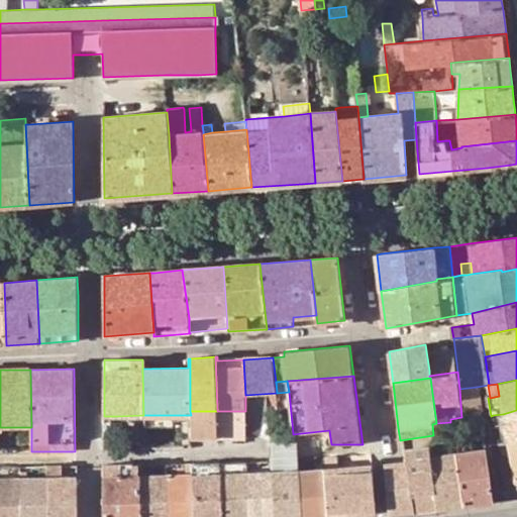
[(459,389),(461,417),(482,413),(483,413),(477,387),(459,389)]
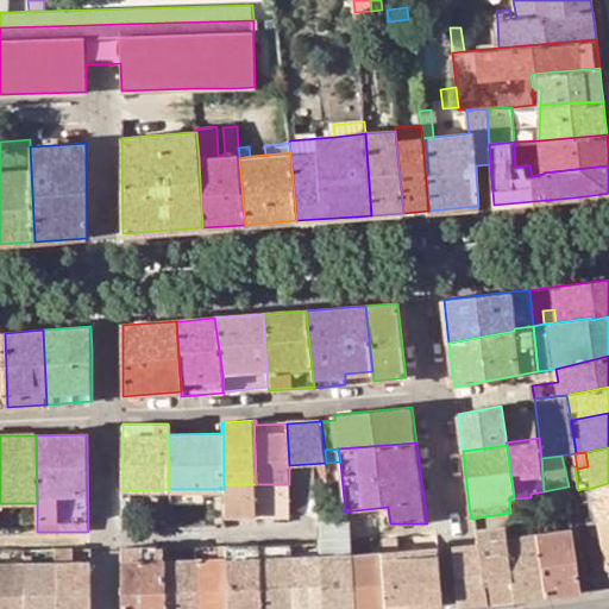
[(326,463),(289,465),(289,484),(290,498),(315,498),(314,478),(327,477),(326,463)]
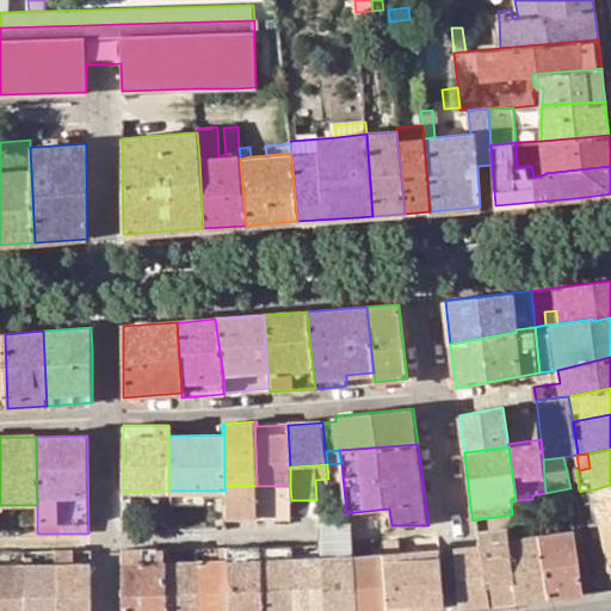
[(610,519),(610,485),(594,489),(596,497),(600,522),(610,519)]
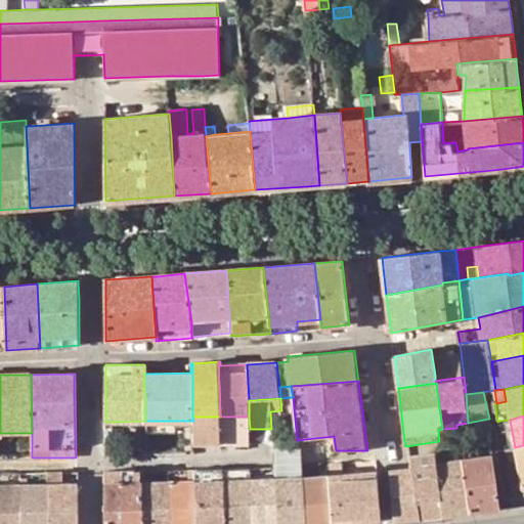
[(220,417),(192,417),(193,421),(193,443),(221,443),(220,417)]
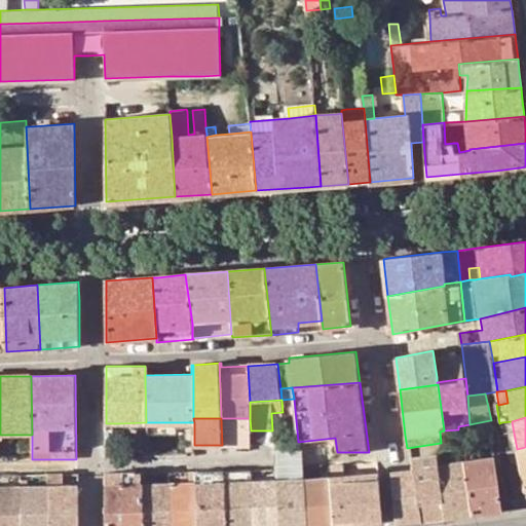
[(251,446),(251,440),(251,436),(251,430),(250,418),(221,418),(222,445),(251,446)]
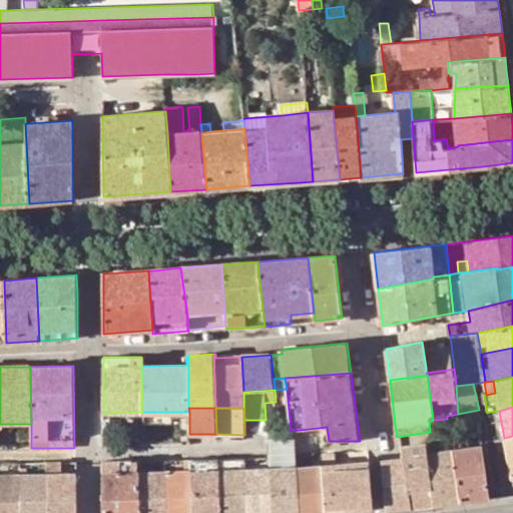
[(480,427),(478,410),(458,414),(447,416),(447,419),(449,431),(480,427)]
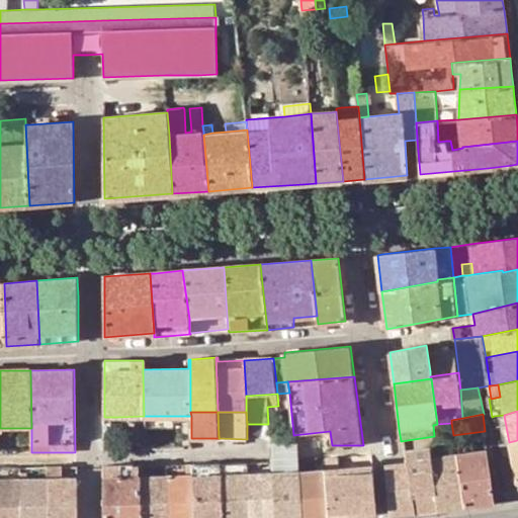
[(504,415),(494,416),(495,423),(505,421),(504,415)]
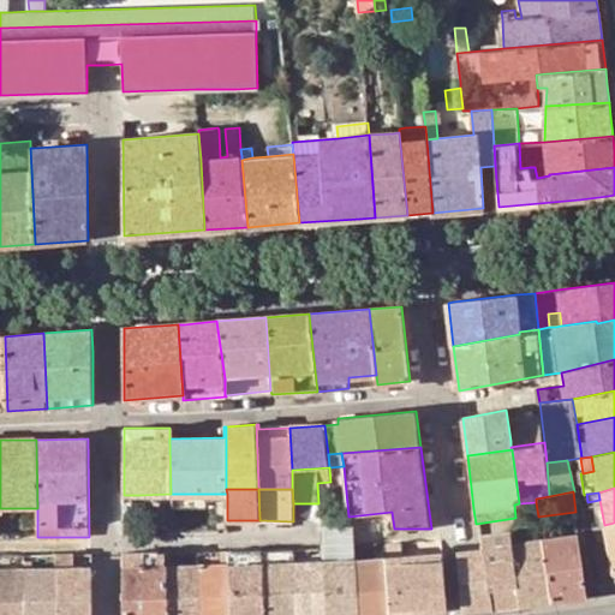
[(199,507),(199,494),(171,494),(171,507),(199,507)]
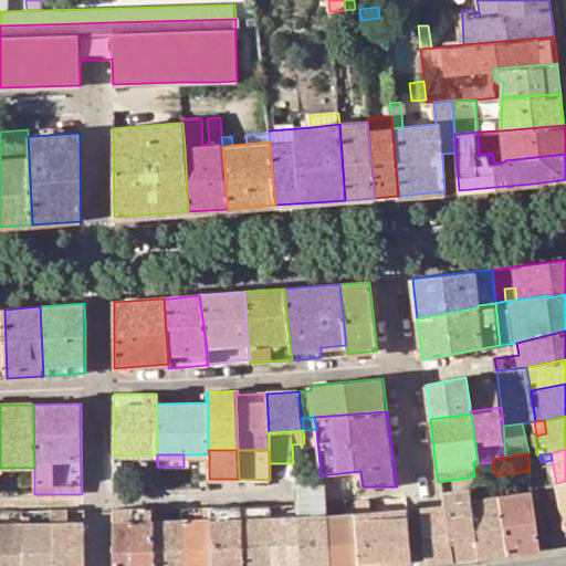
[(296,475),(297,486),(306,485),(304,474),(296,475)]
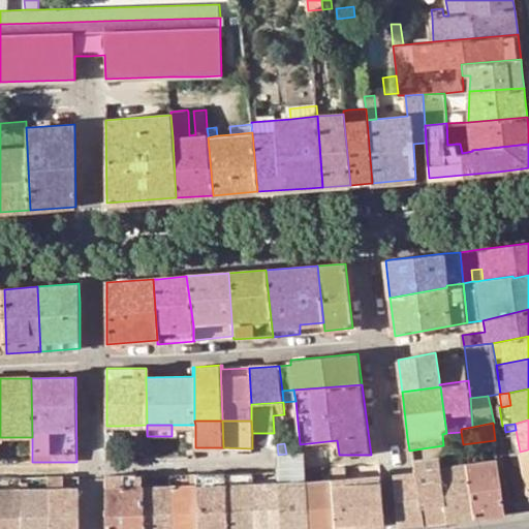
[(509,453),(519,514),(528,510),(528,449),(520,452),(509,453)]
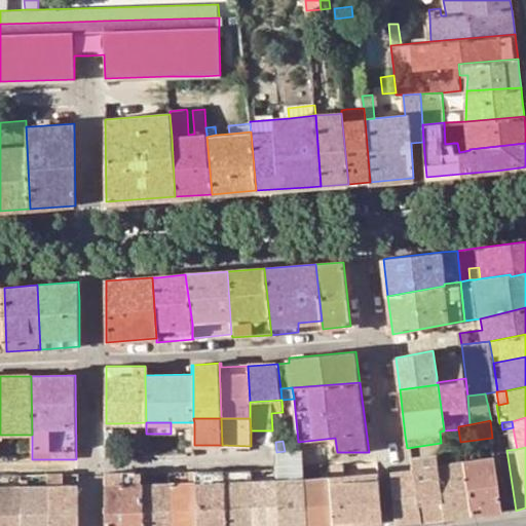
[(306,525),(304,478),(303,463),(302,451),(287,451),(285,451),(276,452),(277,470),(277,480),(279,525),(306,525)]
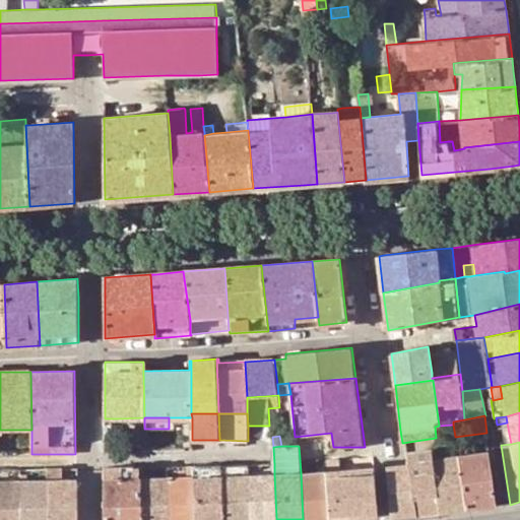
[(456,447),(457,457),(467,455),(466,446),(456,447)]
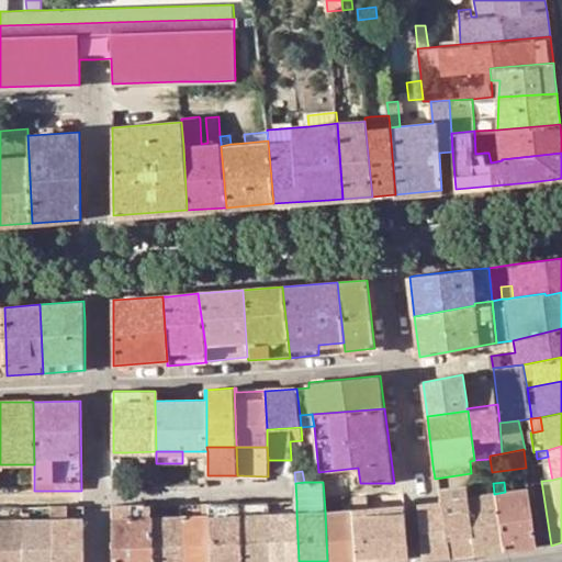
[(439,490),(440,501),(441,504),(450,555),(461,554),(475,553),(469,497),(467,485),(439,490)]
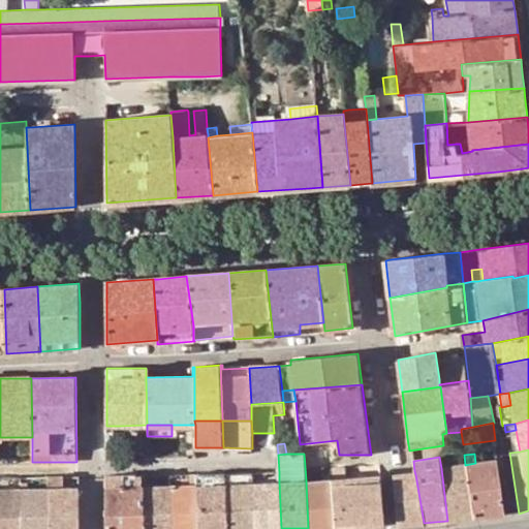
[(506,515),(499,471),(497,460),(475,463),(465,465),(473,518),(487,517),(506,515)]
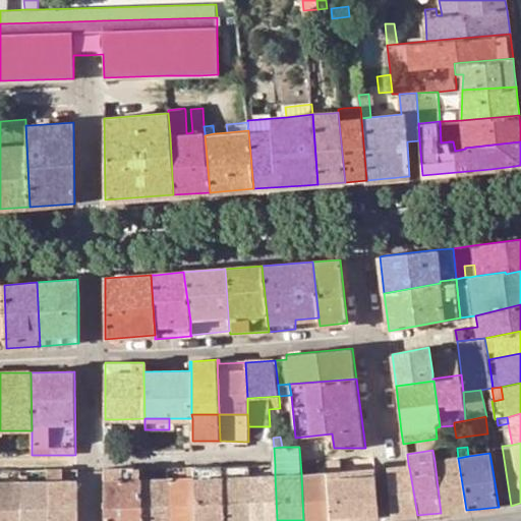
[(328,471),(327,471),(330,520),(354,520),(358,520),(380,520),(375,468),(342,470),(341,456),(327,457),(328,471)]
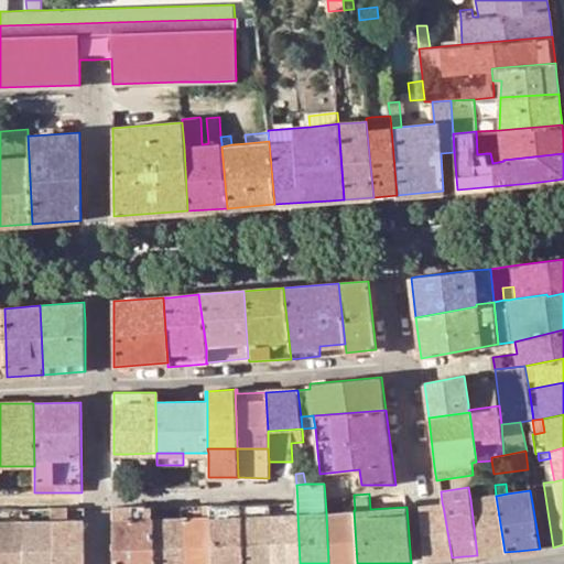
[(505,552),(496,496),(472,498),(470,499),(477,555),(491,553),(505,552)]
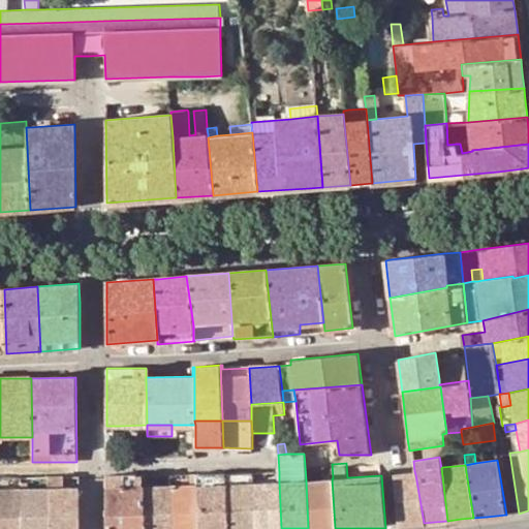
[(279,472),(253,473),(253,484),(279,483),(279,472)]
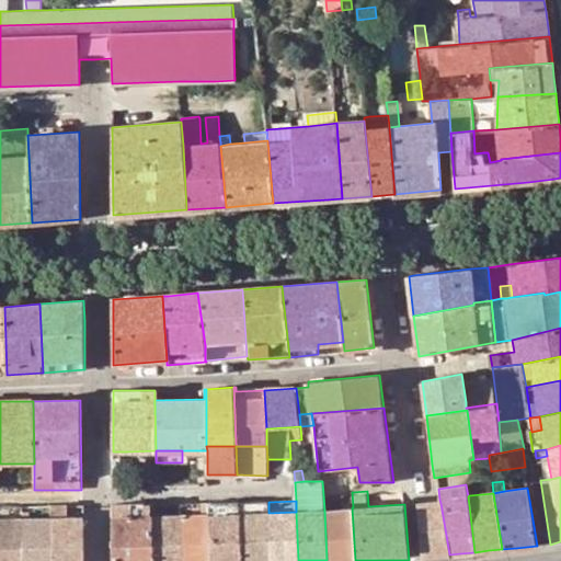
[(237,502),(208,503),(208,516),(209,560),(241,560),(238,513),(237,502)]
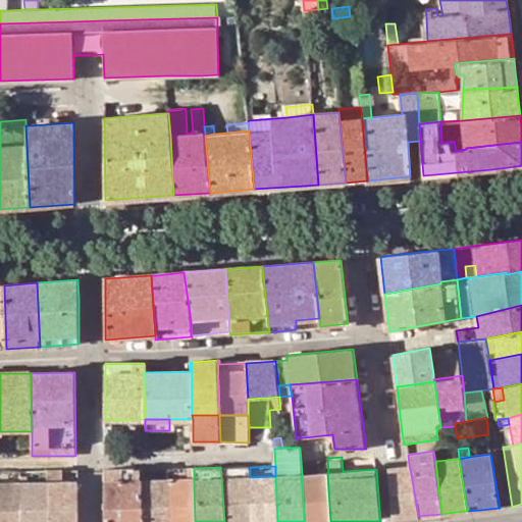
[(251,521),(250,477),(250,467),(220,467),(221,477),(224,521),(251,521)]
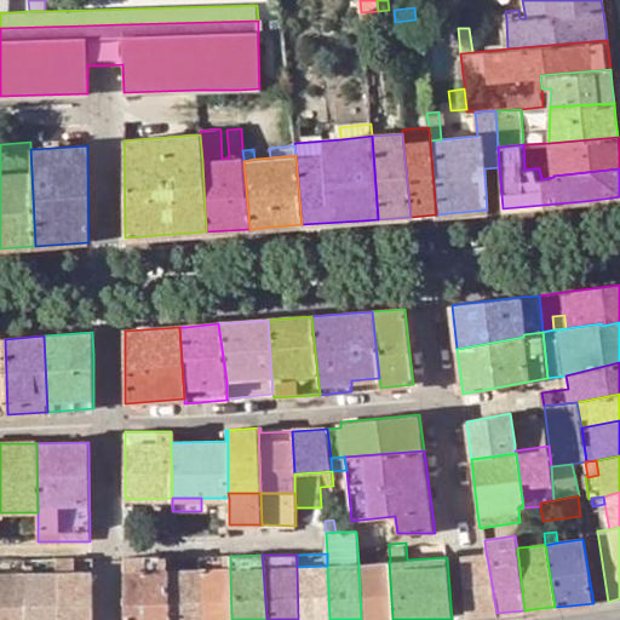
[(166,556),(125,557),(124,619),(168,619),(167,572),(166,556)]
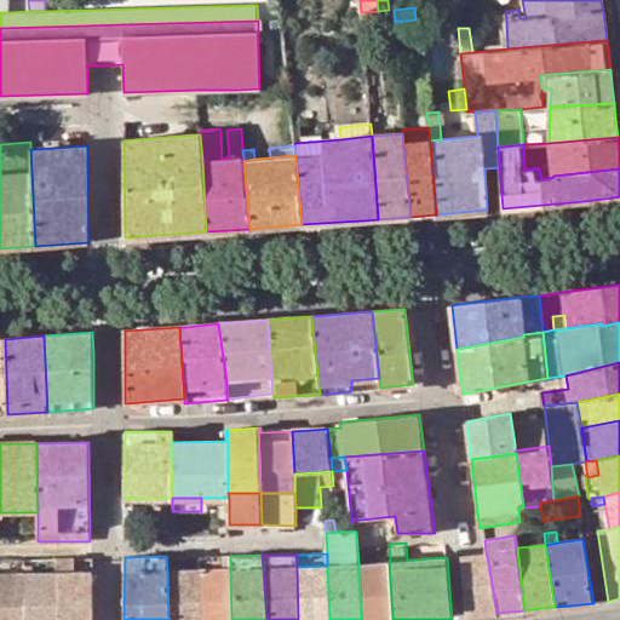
[(230,556),(197,556),(199,570),(230,570),(230,556)]
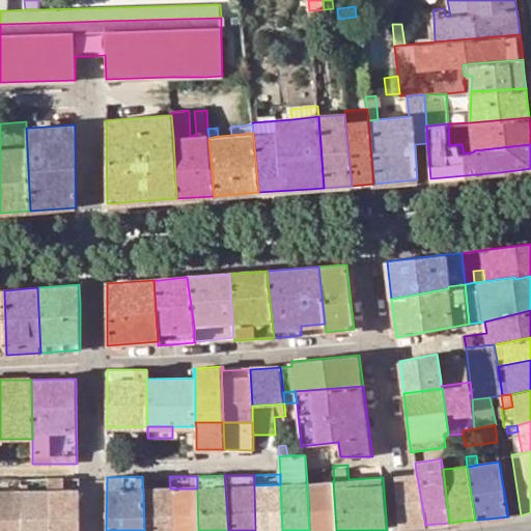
[(395,477),(399,528),(411,527),(425,525),(417,476),(395,477)]
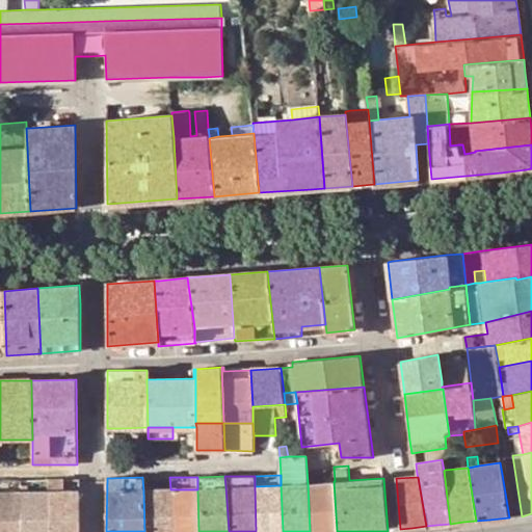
[(20,531),(20,481),(0,480),(0,531),(20,531)]
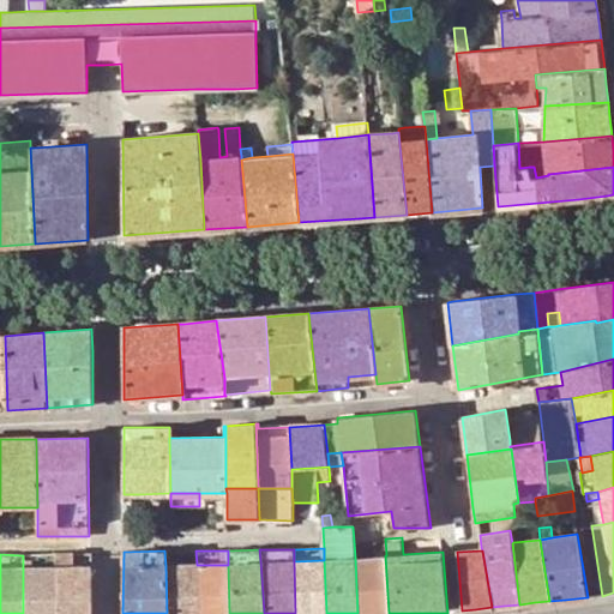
[(23,555),(23,613),(56,613),(55,554),(23,555)]
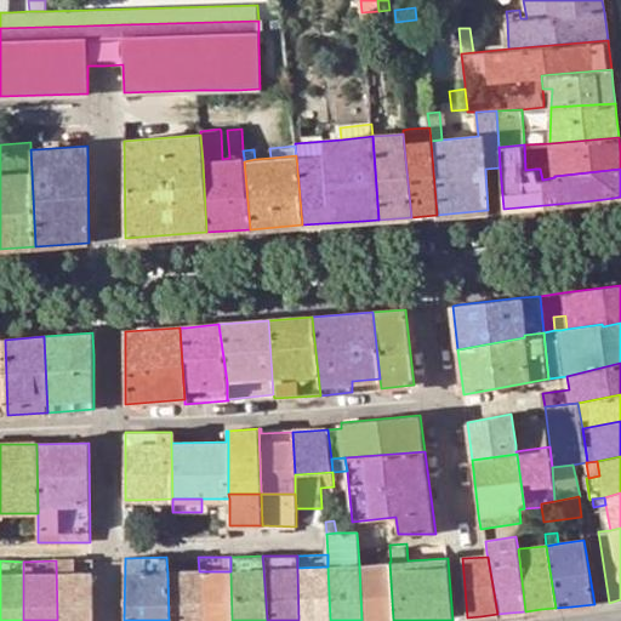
[(56,560),(57,620),(92,620),(92,560),(56,560)]
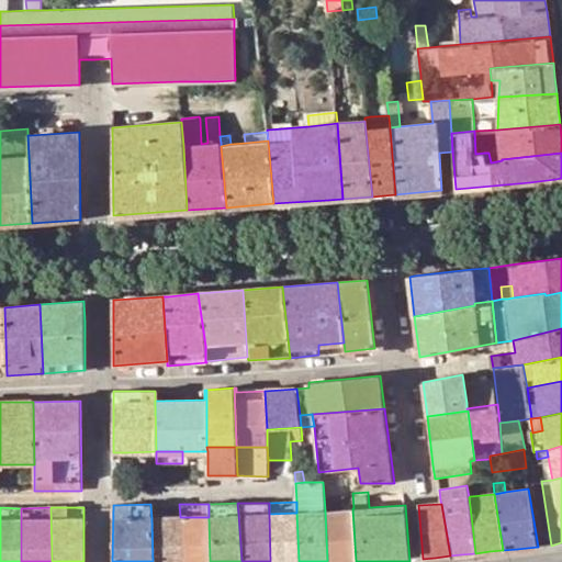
[(325,510),(327,561),(356,561),(352,508),(325,510)]
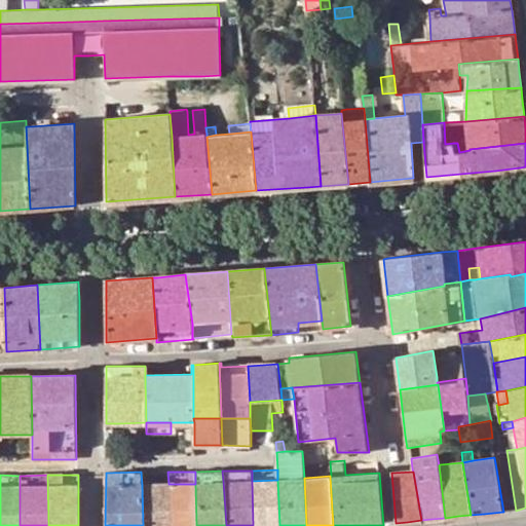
[(252,481),(253,525),(279,525),(277,480),(252,481)]
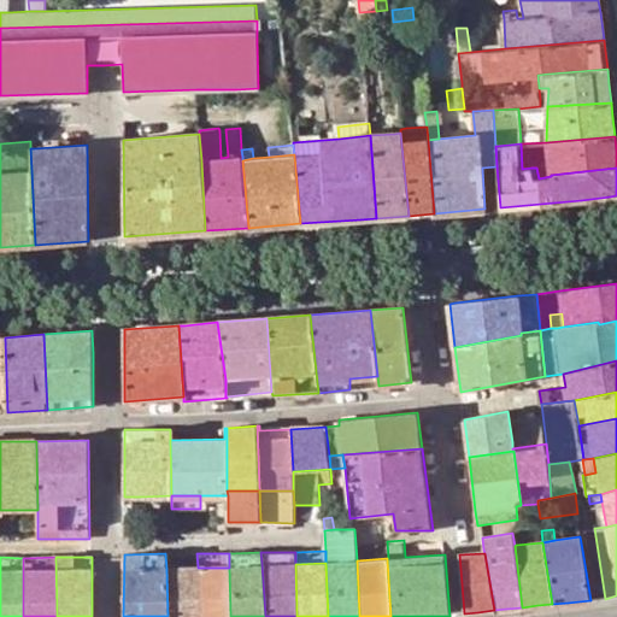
[(166,569),(168,616),(200,616),(198,568),(166,569)]
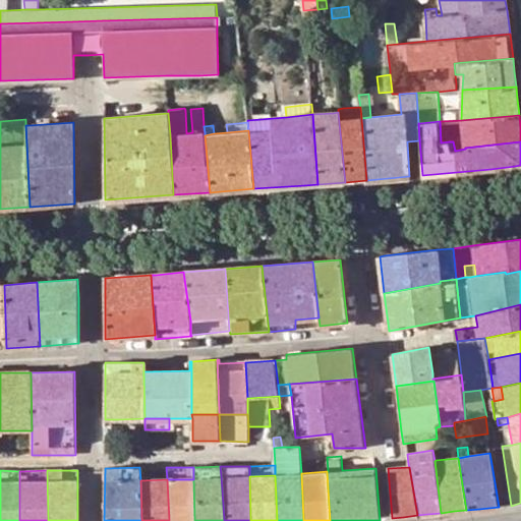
[(167,479),(169,520),(194,520),(193,479),(167,479)]
